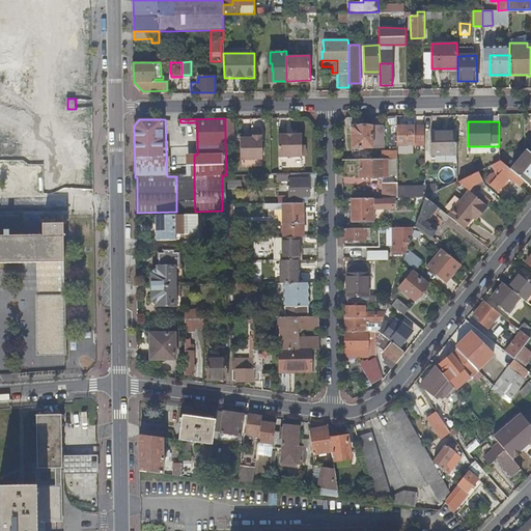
[(352,148),(372,147),(384,147),(383,126),(357,126),(355,124),(350,130),(352,131),(352,148)]
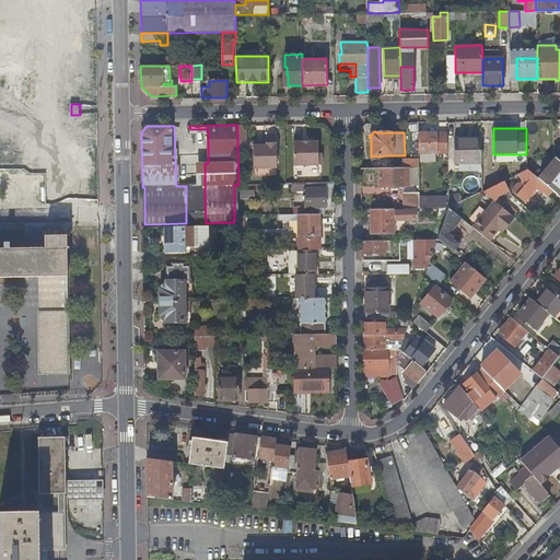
[(438,152),(438,132),(427,132),(422,132),(419,132),(419,152),(438,152)]
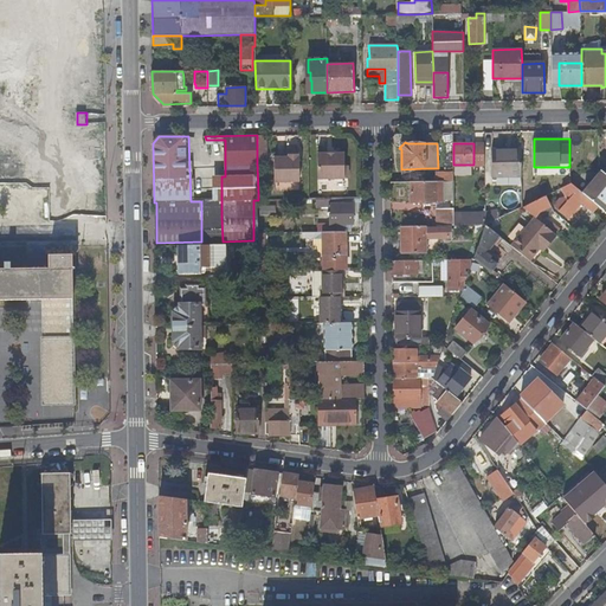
[(474,143),(474,165),(484,165),(484,143),(474,143)]
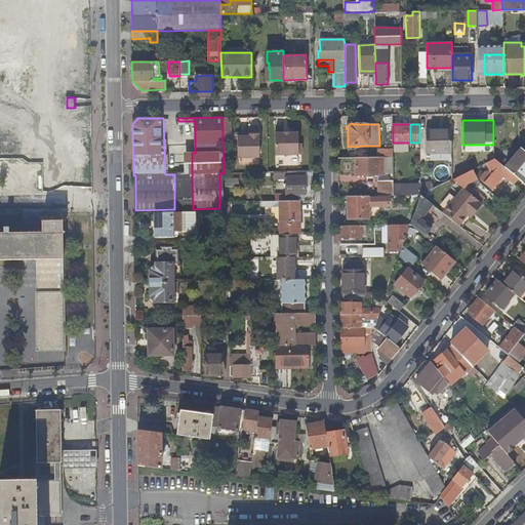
[(437,131),(437,129),(426,129),(427,154),(452,153),(452,131),(437,131)]
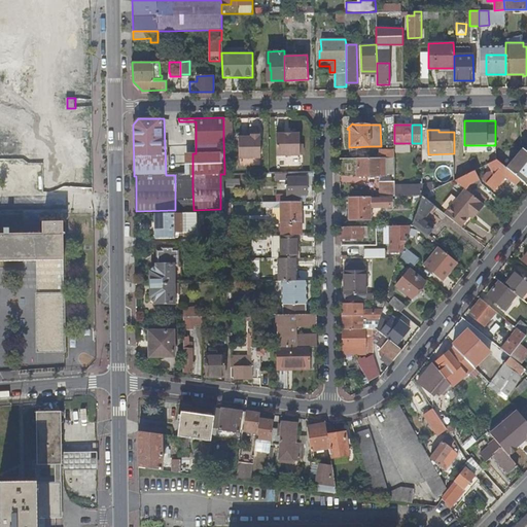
[(300,133),(276,134),(277,155),(300,154),(302,154),(303,153),(303,145),(301,144),(300,144),(300,133)]
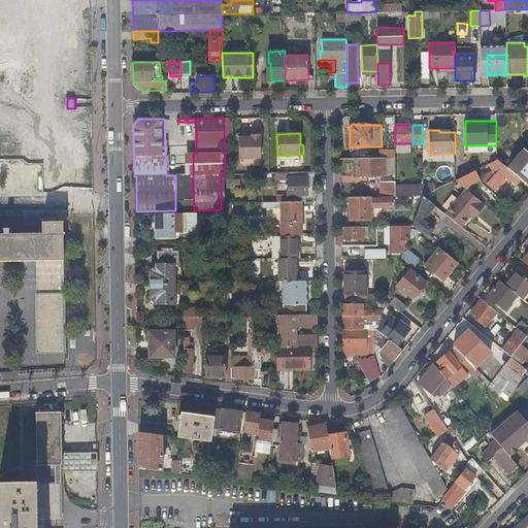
[(238,137),(239,157),(261,157),(261,137),(260,137),(252,137),(249,137),(238,137)]
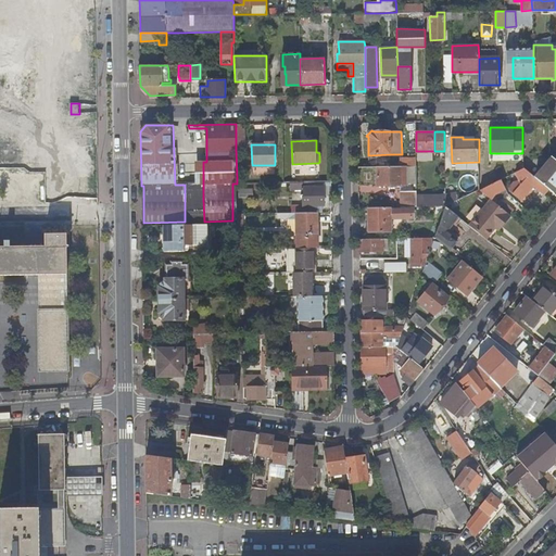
[(26,148),(25,162),(57,164),(58,149),(26,148)]
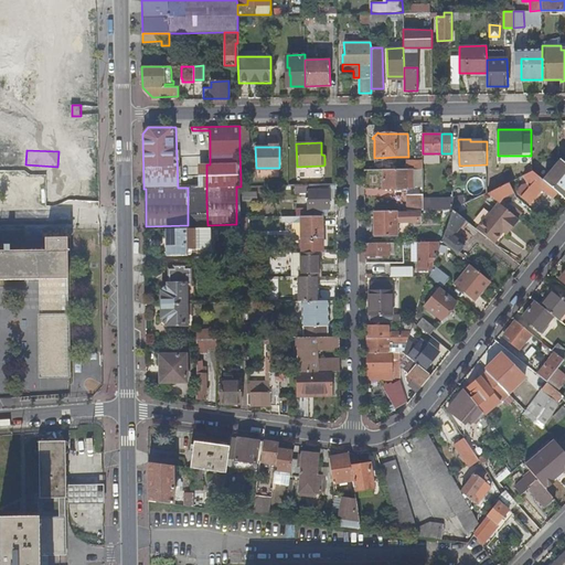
[(564,161),(562,159),(544,180),(557,191),(563,195),(564,191),(564,161)]
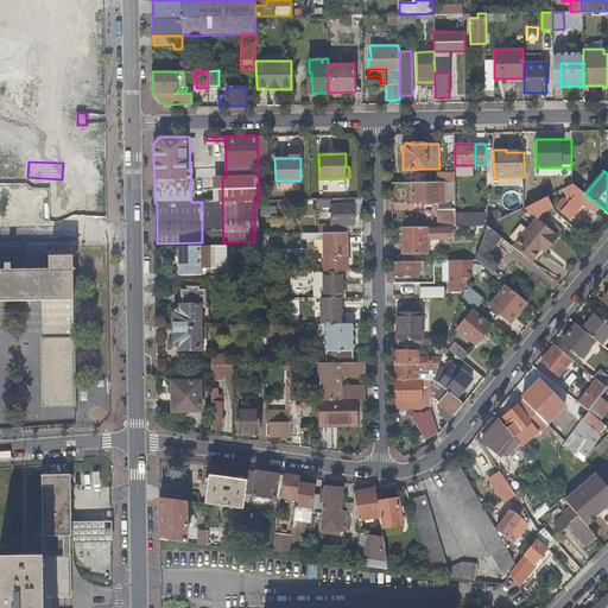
[(434,178),(434,182),(444,182),(455,182),(455,172),(437,173),(437,178),(434,178)]
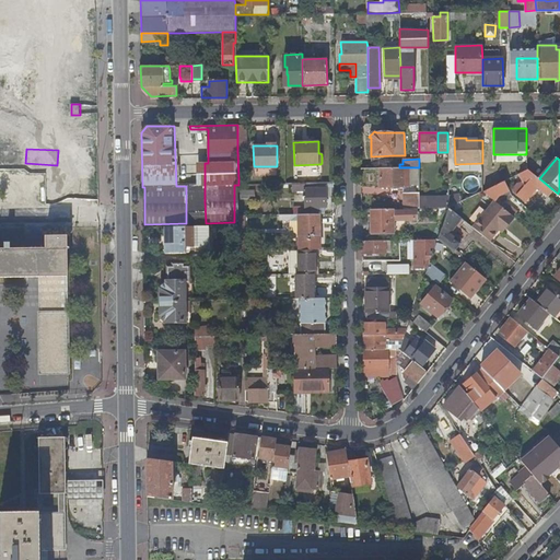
[(62,197),(92,197),(92,163),(61,163),(62,197)]
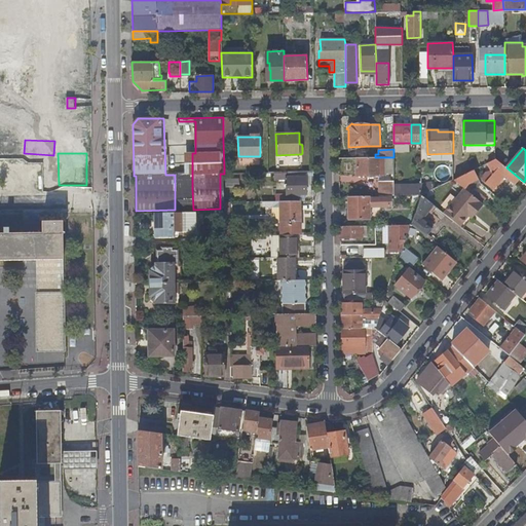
[(369,157),(357,158),(357,177),(368,176),(368,173),(378,173),(378,176),(384,176),(384,157),(375,157),(369,157)]
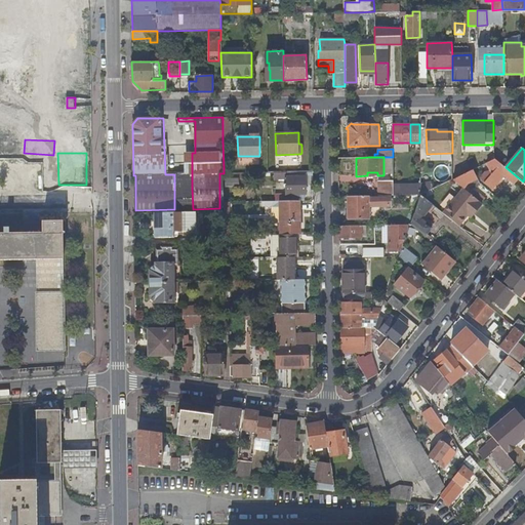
[(513,184),(518,177),(506,167),(495,158),(487,162),(491,169),(486,171),(481,176),(483,180),(492,189),(505,175),(513,184)]
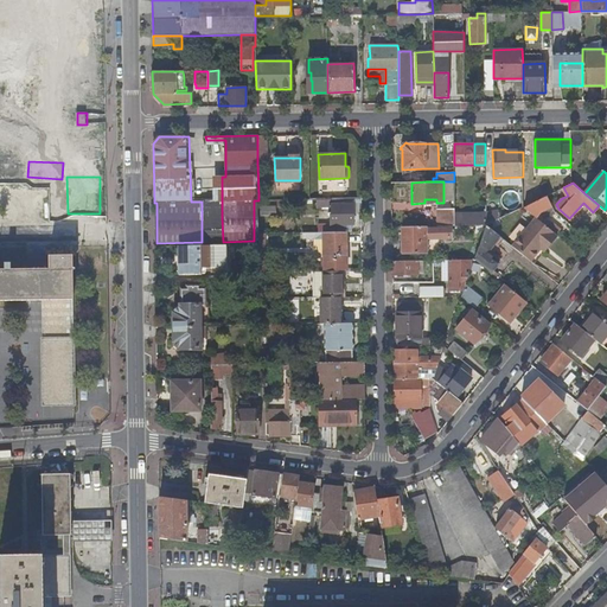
[(555,212),(547,196),(523,208),(532,215),(540,211),(543,218),(555,212)]
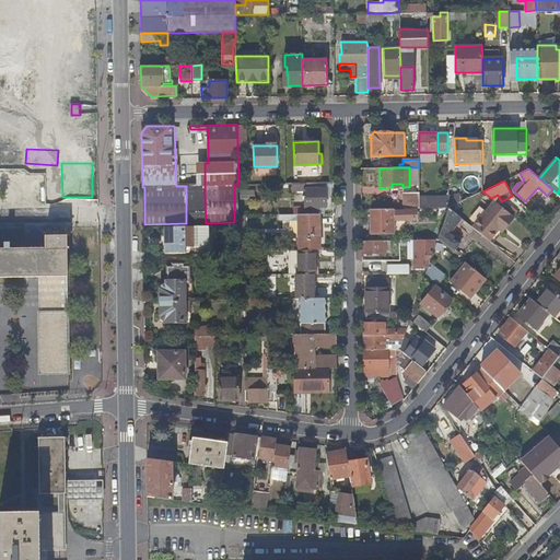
[(326,207),(325,194),(325,183),(291,184),(291,190),(305,189),(305,207),(295,207),(295,214),(299,214),(319,213),(319,207),(325,207),(326,207)]
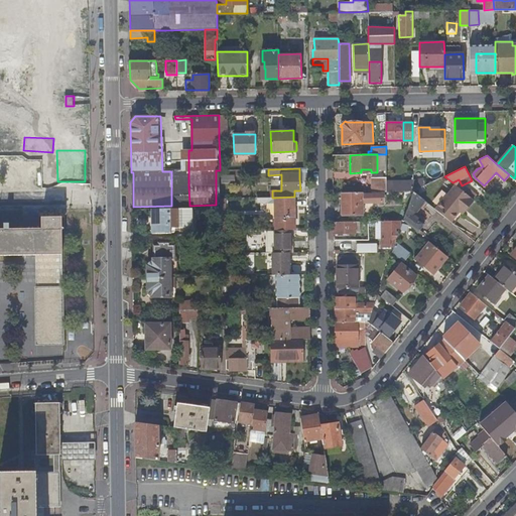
[(299,168),(299,178),(307,178),(307,168),(299,168)]
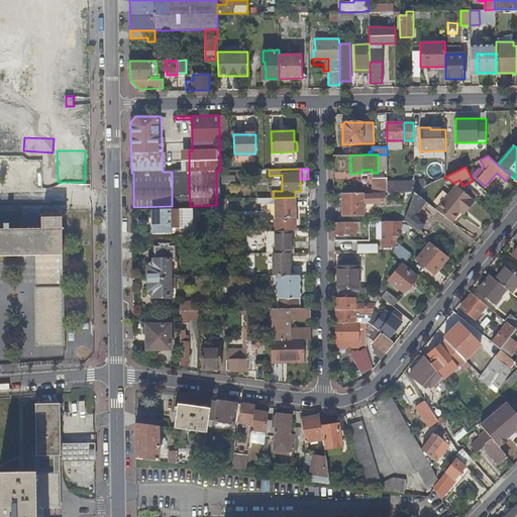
[(373,178),(374,192),(388,192),(388,182),(388,178),(373,178)]
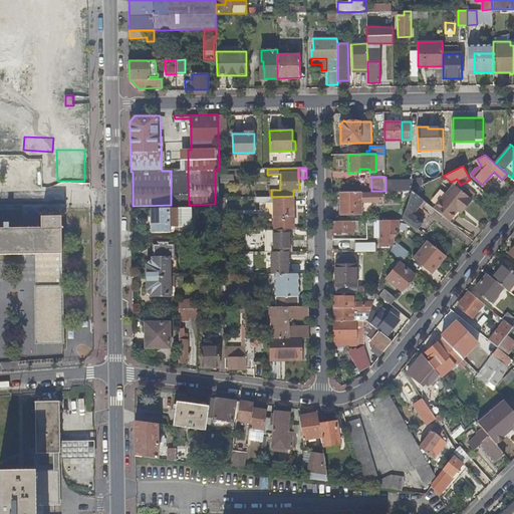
[(412,180),(386,181),(386,191),(412,191),(412,180)]
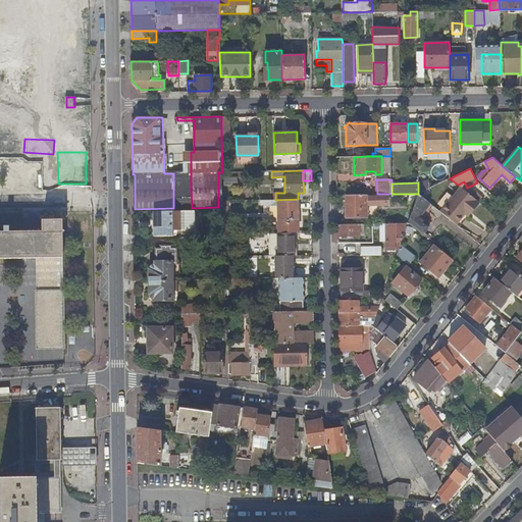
[(461,187),(440,211),(456,224),(465,213),(468,210),(471,212),(479,202),(477,200),(472,197),(461,187)]
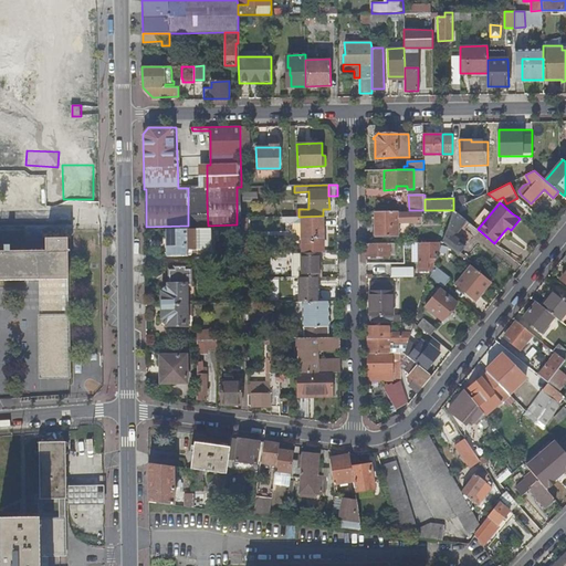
[(208,226),(207,203),(188,203),(188,226),(208,226)]
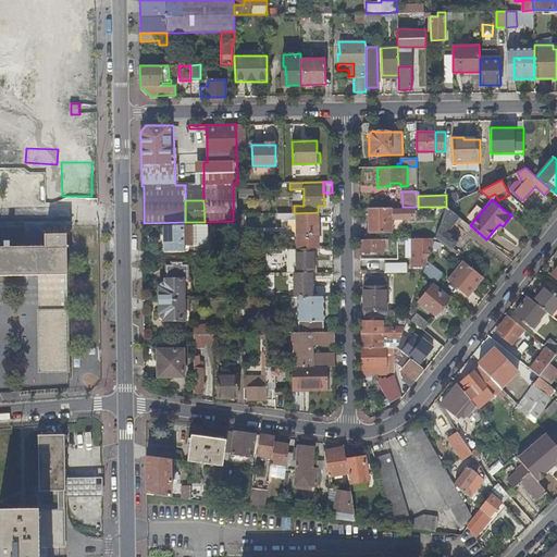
[(447,233),(459,217),(446,207),(435,238),(442,243),(450,250),(458,242),(447,233)]
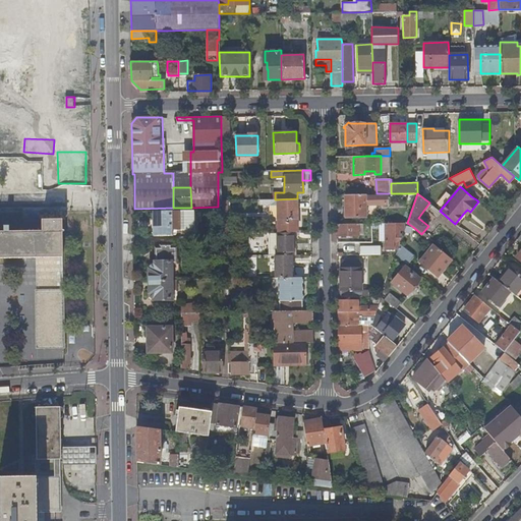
[(366,217),(365,194),(345,194),(346,218),(366,217)]
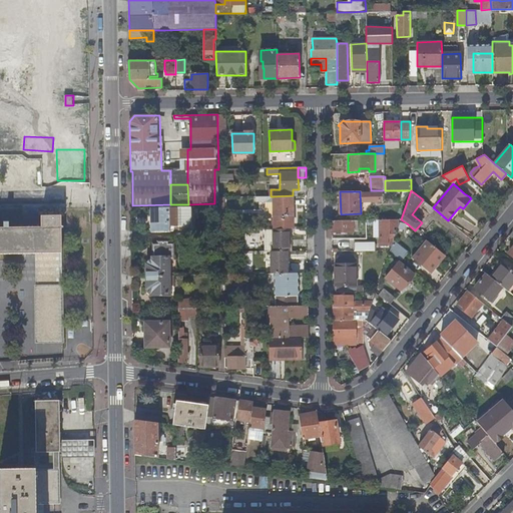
[(293,215),(293,195),(274,196),(275,215),(275,227),(292,227),(292,215),(293,215)]
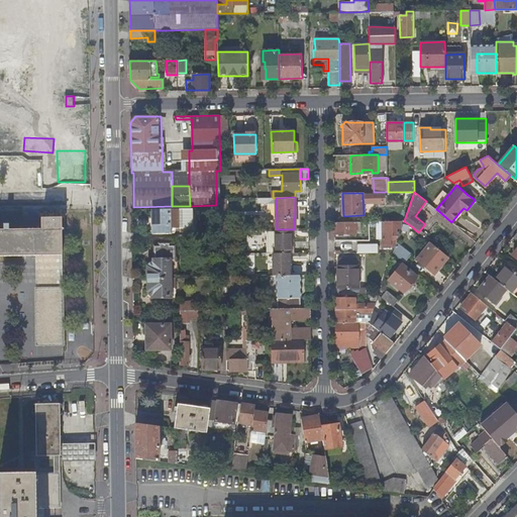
[(193,228),(192,209),(153,209),(153,224),(152,224),(152,234),(172,233),(172,228),(193,228)]
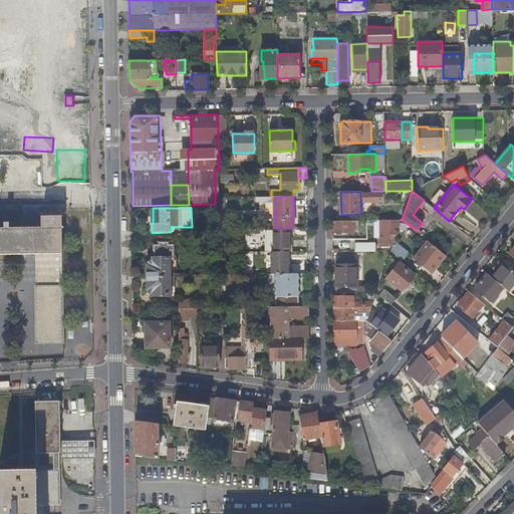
[(35,343),(64,344),(61,216),(41,216),(41,228),(0,229),(0,253),(35,254),(35,343)]
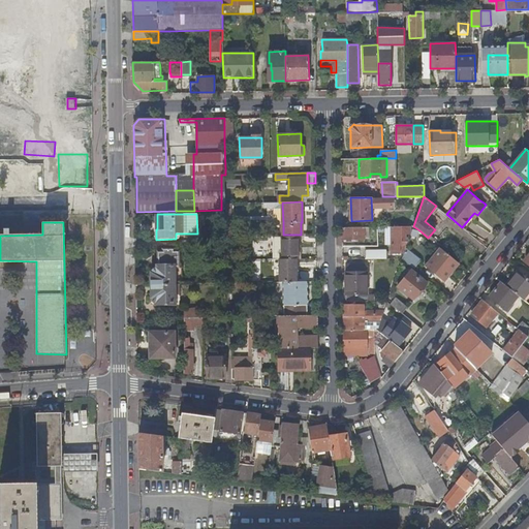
[(303,236),(302,222),(301,222),(301,235),(283,235),(283,236),(299,236),(301,236),(303,236)]
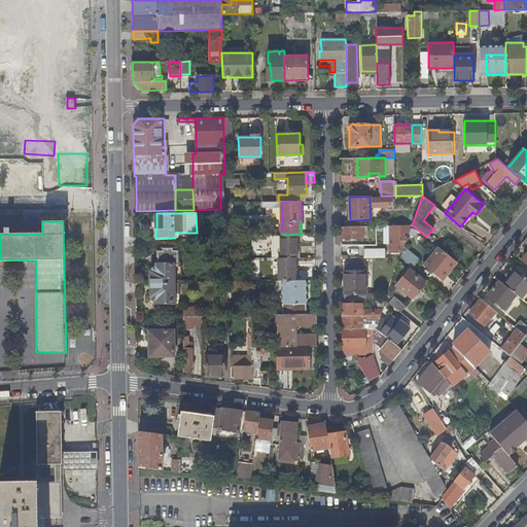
[(363,238),(363,225),(341,226),(341,238),(363,238)]
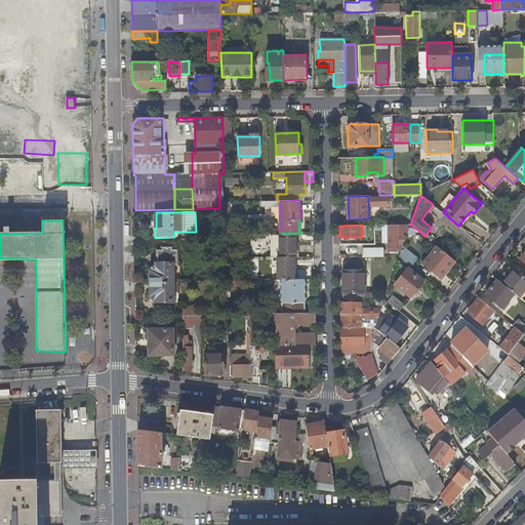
[(399,233),(407,233),(409,227),(410,225),(389,225),(389,252),(397,251),(397,250),(397,243),(399,243),(399,233)]
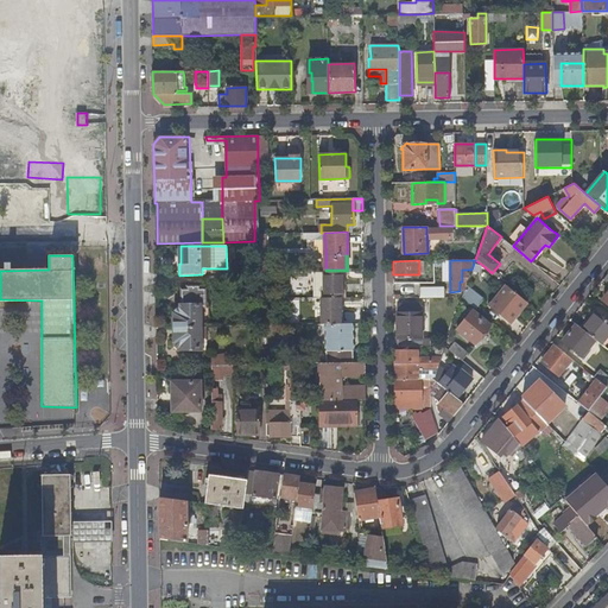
[(479,273),(482,265),(475,260),(474,263),(472,270),(479,273)]
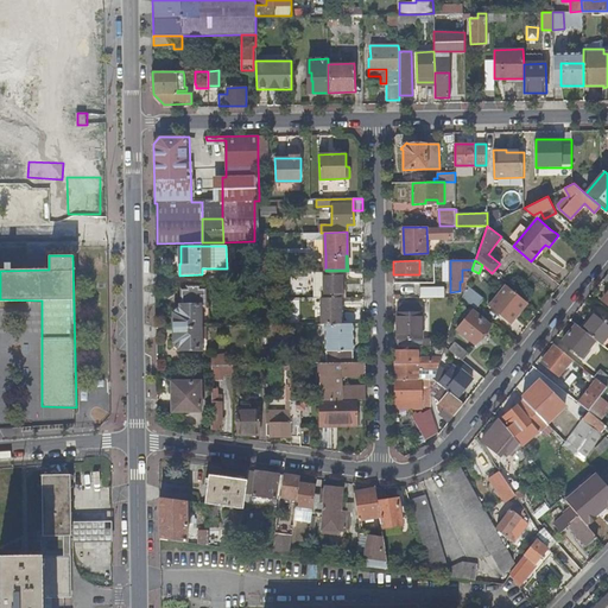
[(343,297),(343,271),(325,271),(316,272),(317,298),(321,298),(341,297),(343,297)]
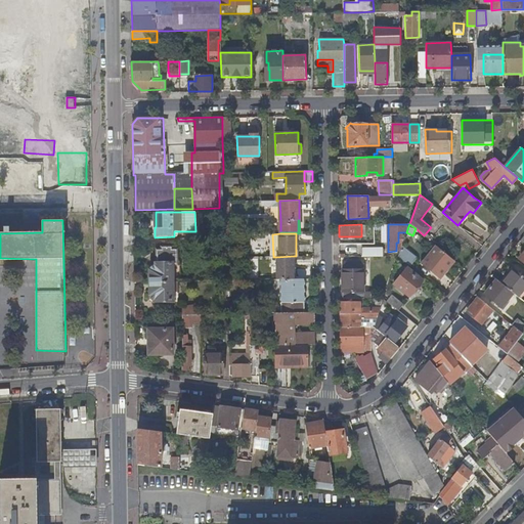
[(412,265),(418,255),(403,248),(398,258),(412,265)]
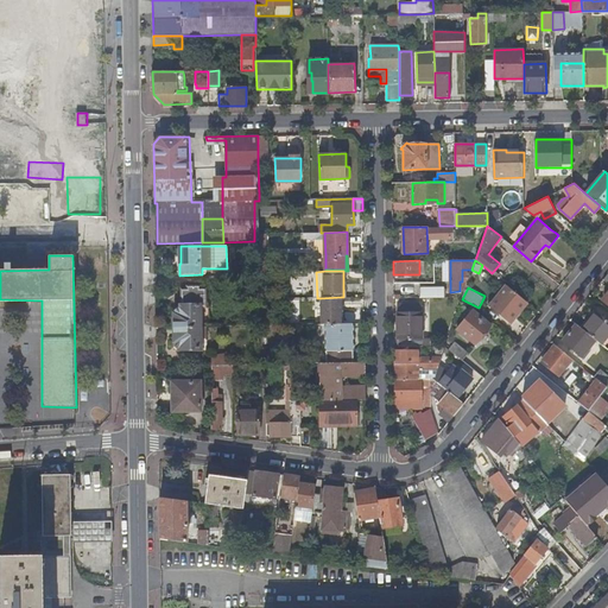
[(175,314),(175,328),(200,327),(200,312),(207,311),(207,304),(204,304),(204,289),(182,289),(182,304),(179,305),(179,314),(175,314)]
